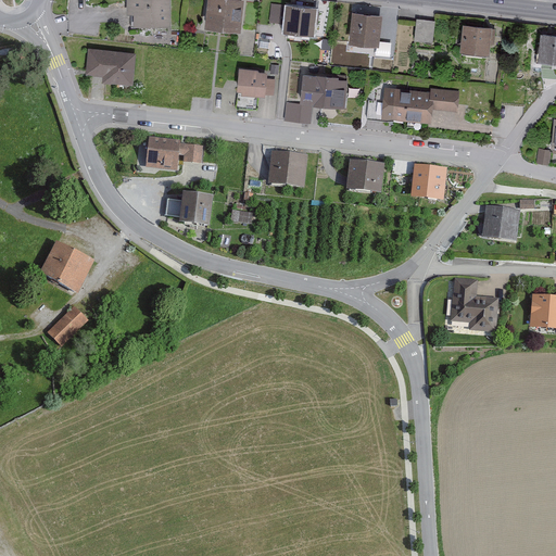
[(124,0),(124,14),(131,14),(131,24),(167,25),(166,0),(124,0)]
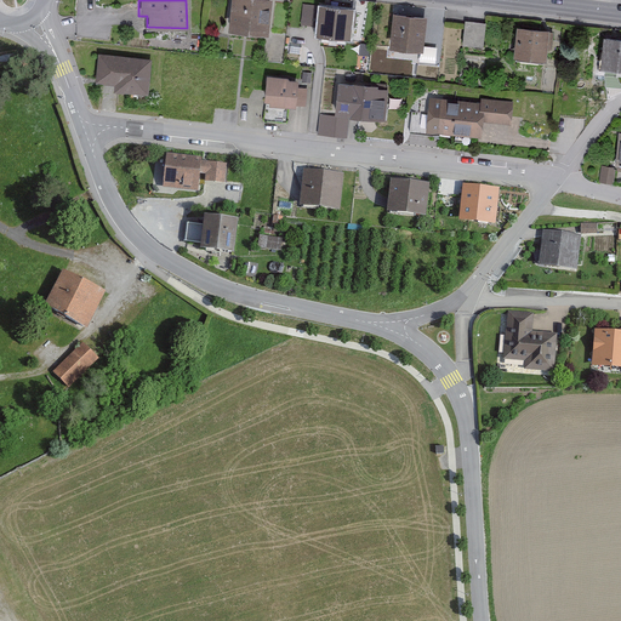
[(268,0),(228,0),(224,28),(263,33),(268,0)]
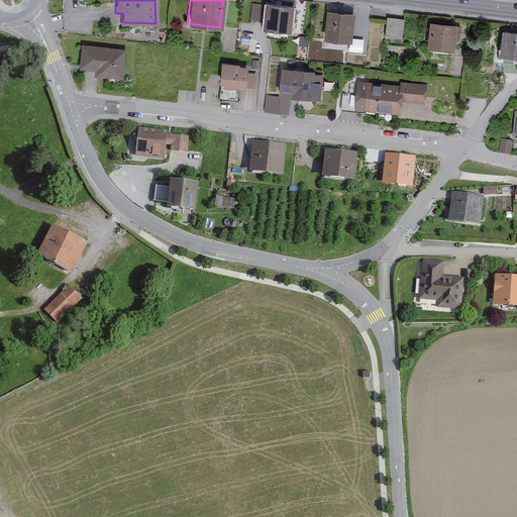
[(289,32),(292,7),(263,4),(261,29),(289,32)]
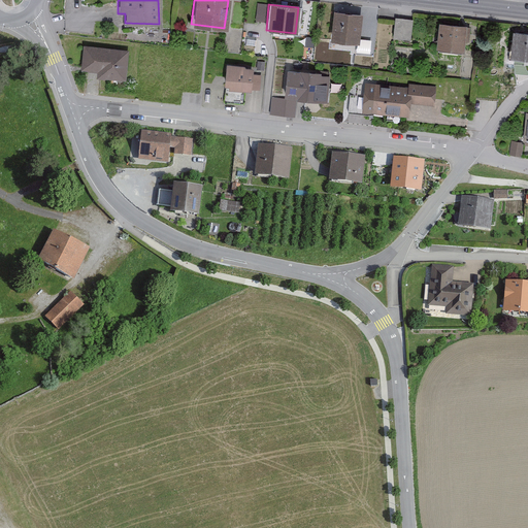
[(360,14),(332,11),(329,40),(357,42),(360,14)]
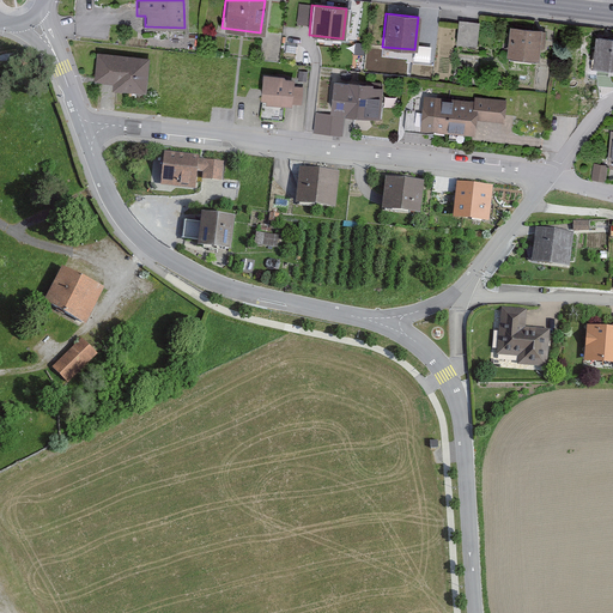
[(435,22),(426,20),(425,36),(435,36),(435,22)]
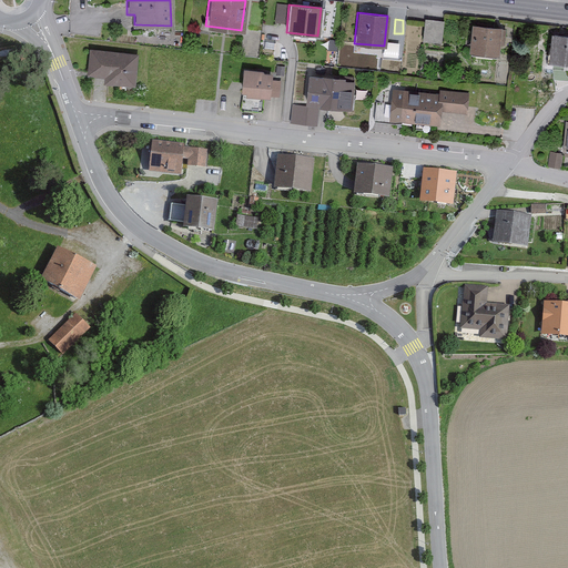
[(443,23),(423,21),(422,41),(442,43),(443,23)]
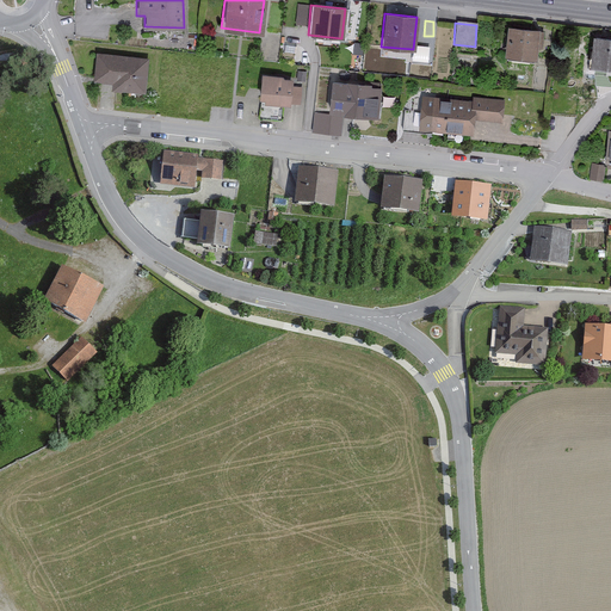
[(544,31),(506,28),(503,55),(535,59),(536,49),(542,50),(544,31)]
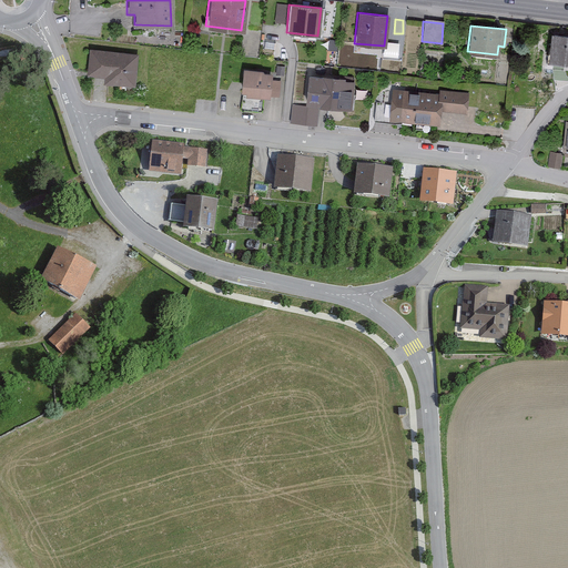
[(567,36),(549,36),(547,62),(567,63),(567,36)]
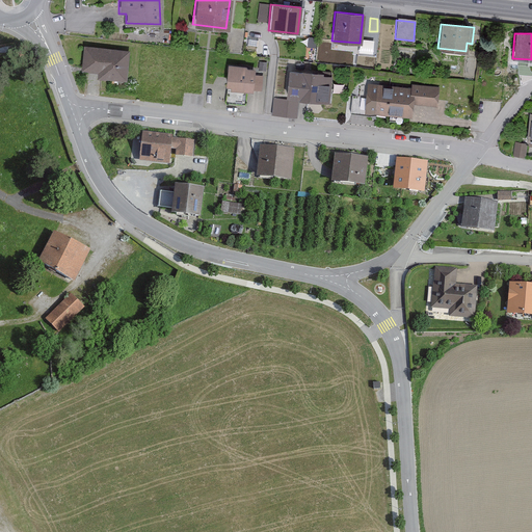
[(124,82),(128,51),(82,47),(79,71),(97,72),(96,79),(124,82)]
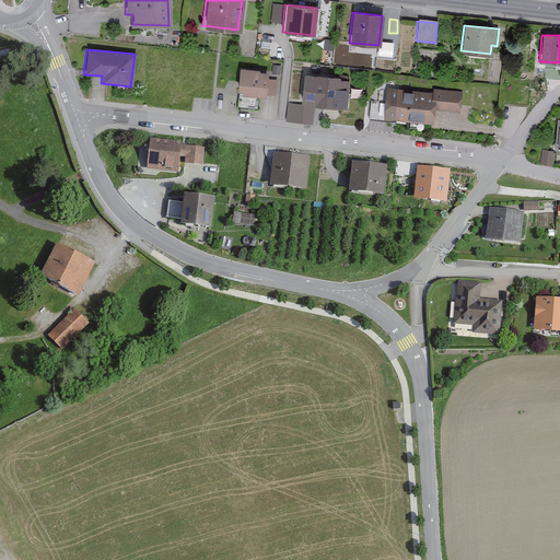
[(258,71),(238,69),(235,91),(238,91),(236,107),(255,111),(257,96),(265,97),(265,95),(273,96),(276,81),(266,80),(267,73),(258,72),(258,71)]
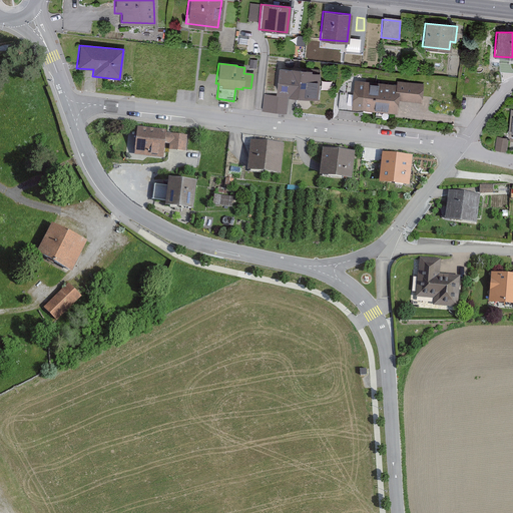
[(310,72),(285,69),(283,95),(316,99),(319,74),(310,73),(310,72)]
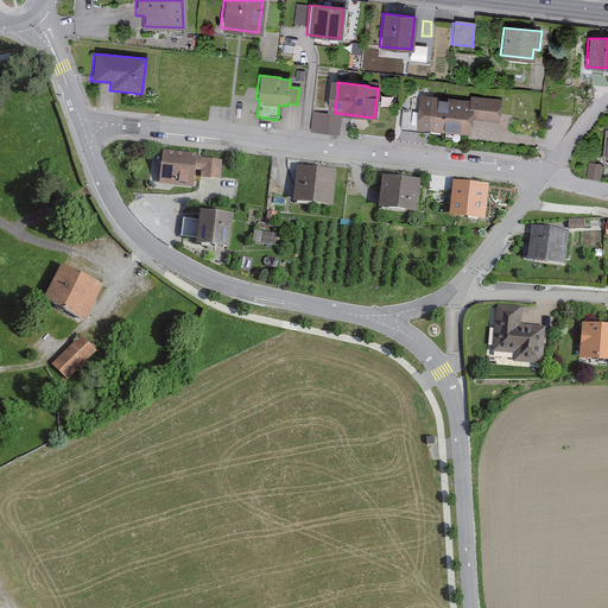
[(498,122),(500,100),(469,96),(468,101),(432,97),(432,95),(419,94),(417,113),(426,114),(424,132),(468,137),(469,120),(498,122)]
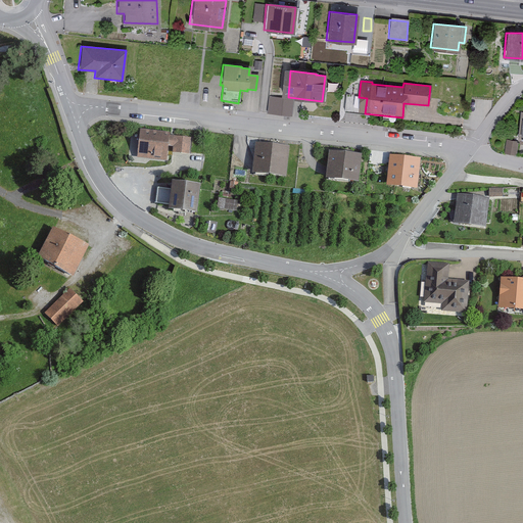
[(290,115),(292,100),(268,98),(267,113),(290,115)]
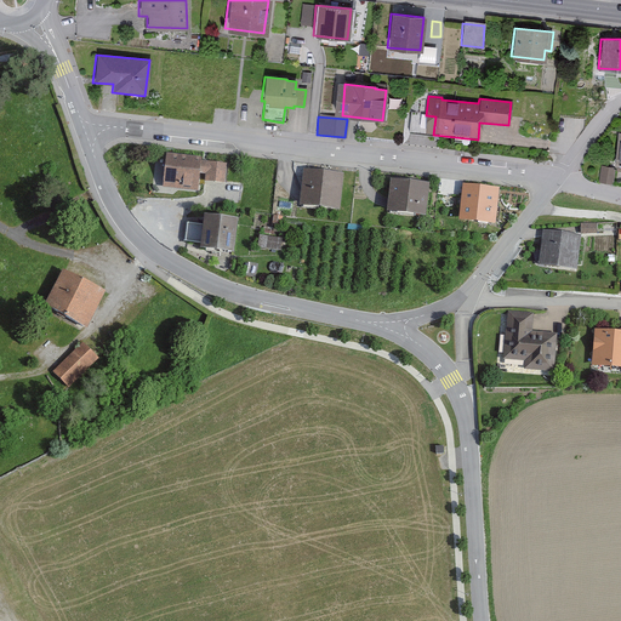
[(222,184),(224,165),(199,163),(199,159),(164,155),(160,189),(195,193),(198,175),(204,176),(203,182),(222,184)]
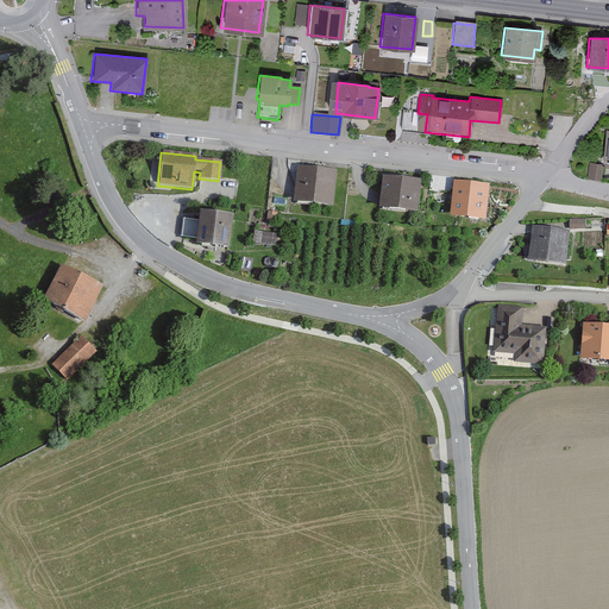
[(600,164),(588,163),(586,179),(598,180),(600,164)]
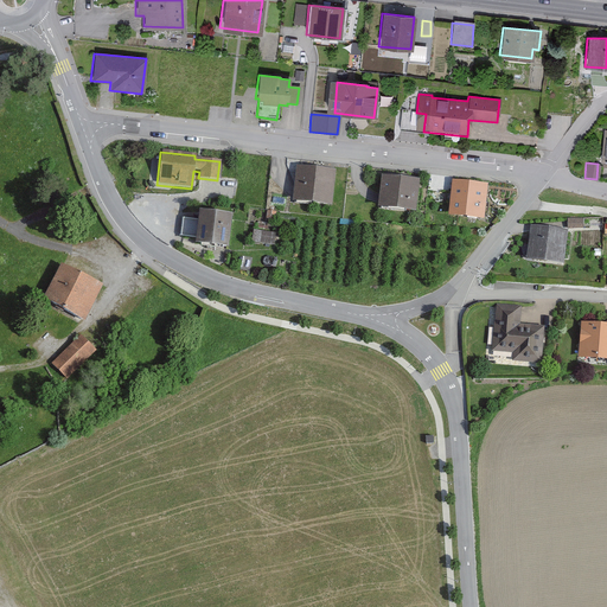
[(333,171),(295,167),(292,202),(330,205),(333,171)]
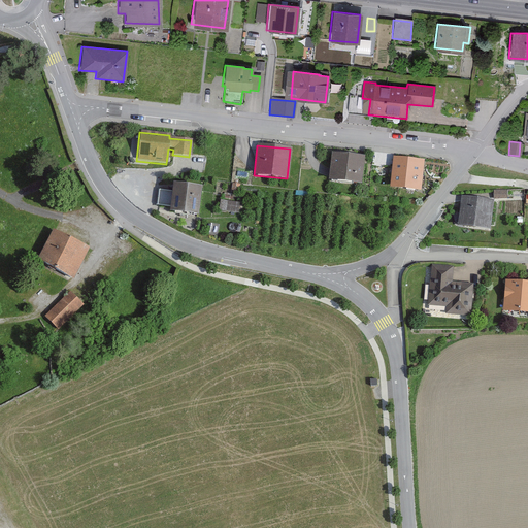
[(363,158),(330,154),(327,182),(360,186),(363,158)]
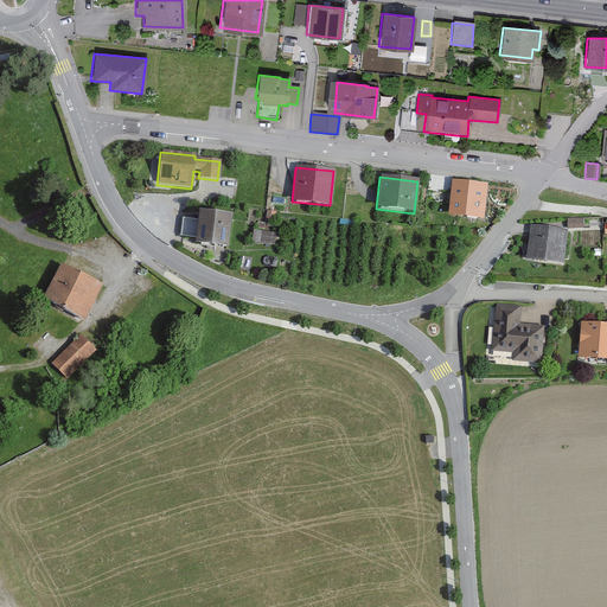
[(487,186),(451,183),(447,217),(484,221),(487,186)]
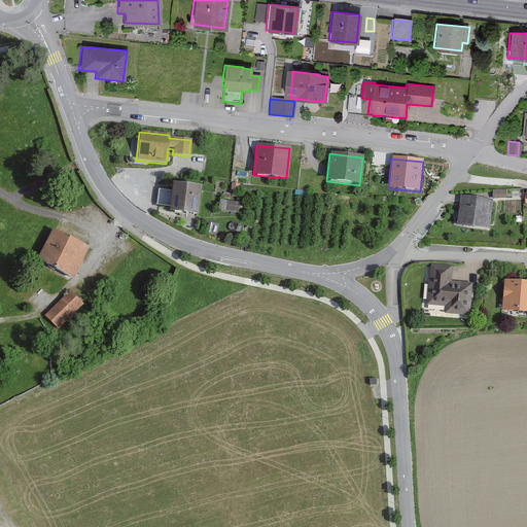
[(195,217),(199,188),(171,184),(170,192),(157,190),(155,207),(167,208),(167,213),(195,217)]
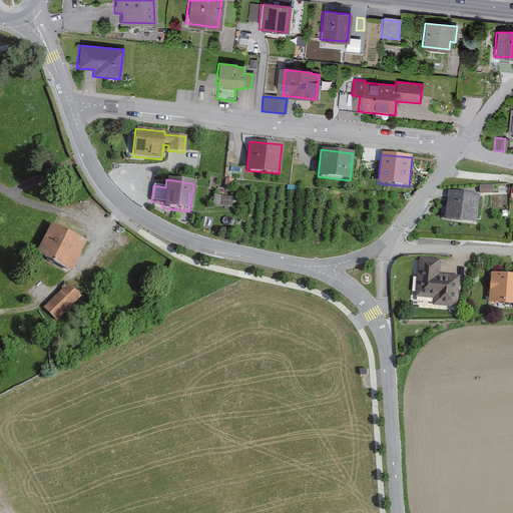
[(489,185),(479,186),(479,194),(489,194),(489,185)]
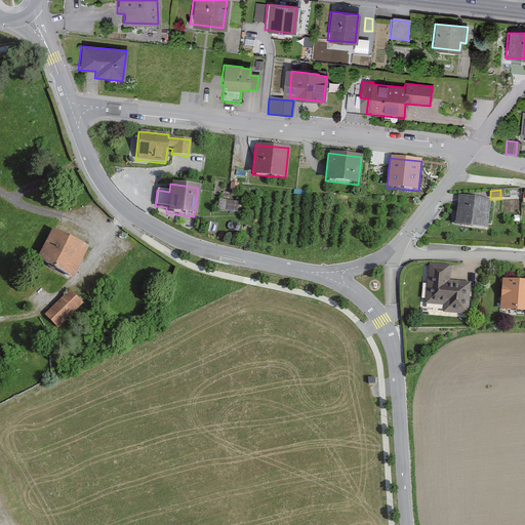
[(485,229),(487,199),(456,196),(454,226),(485,229)]
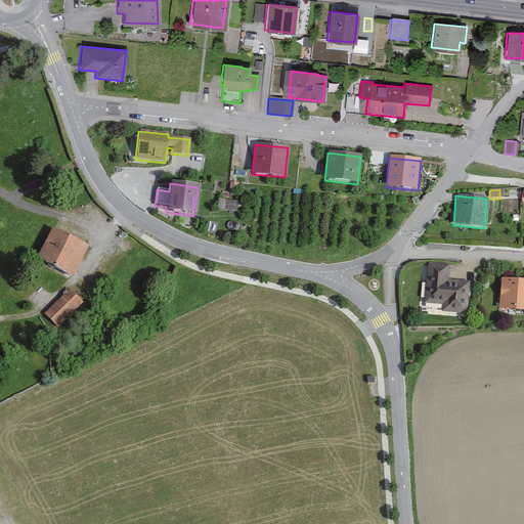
[(234,212),(235,204),(217,201),(215,209),(234,212)]
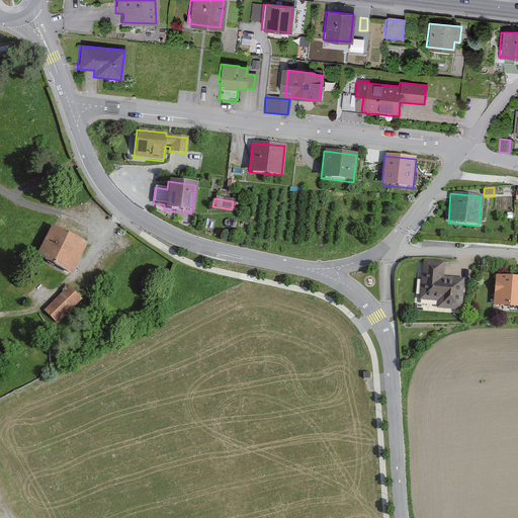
[(88,241),(53,222),(48,233),(36,252),(71,271),(88,241)]
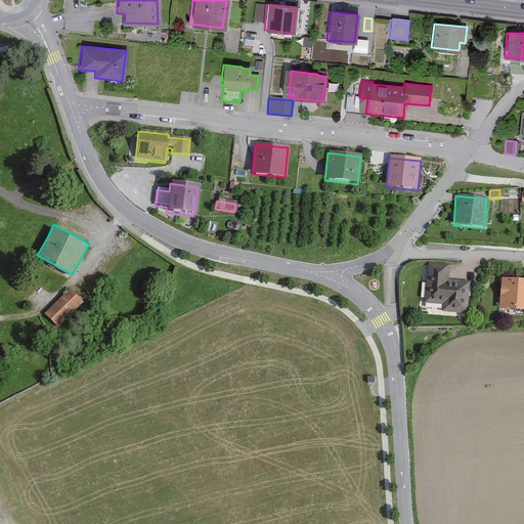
[(468,282),(446,280),(448,266),(427,264),(424,303),(441,304),(440,311),(465,314),(468,282)]
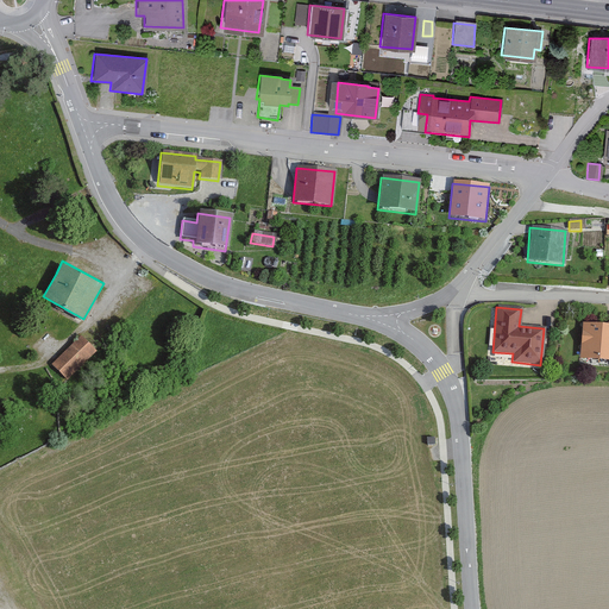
[(608,360),(608,313),(608,314),(608,325),(581,324),(578,359),(608,360)]
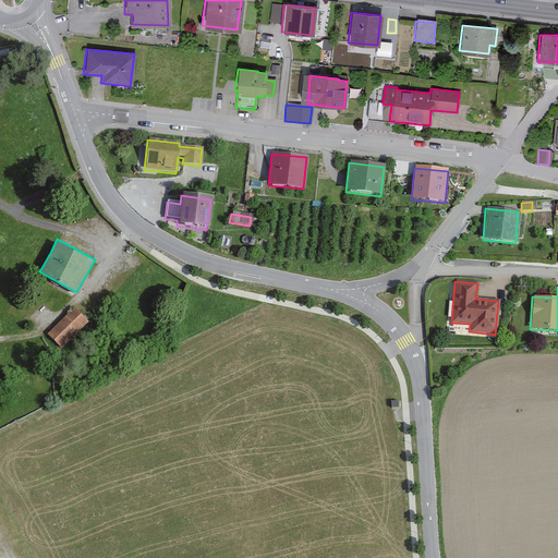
[(75,310),(49,335),(62,348),(87,323),(75,310)]
